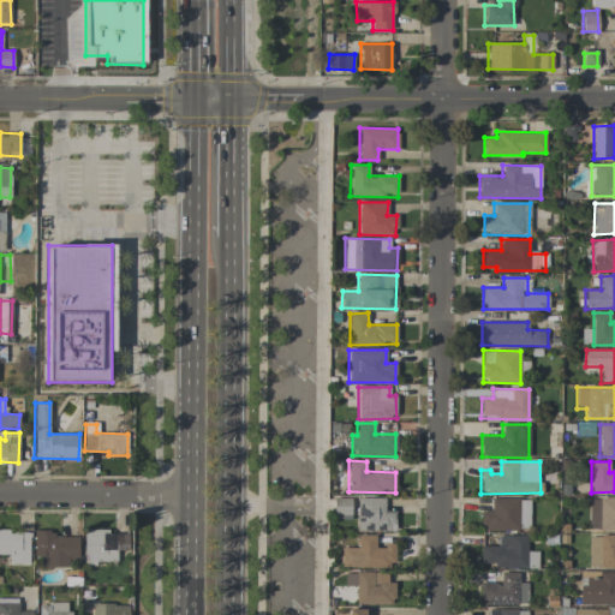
[(395,530),(394,511),(384,511),(384,497),(356,499),(357,531),(395,530)]
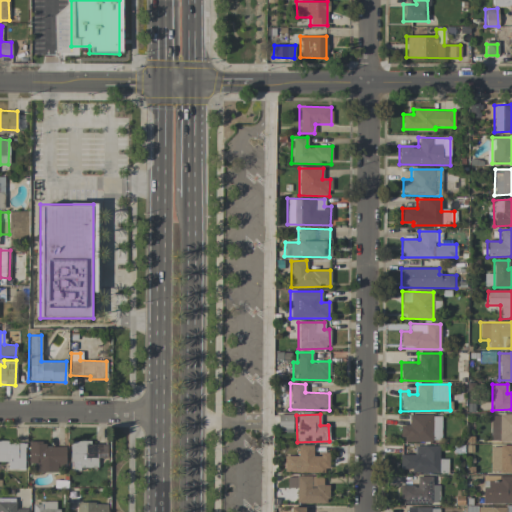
[(511,414),(490,415),(490,442),(511,441),(511,414)]
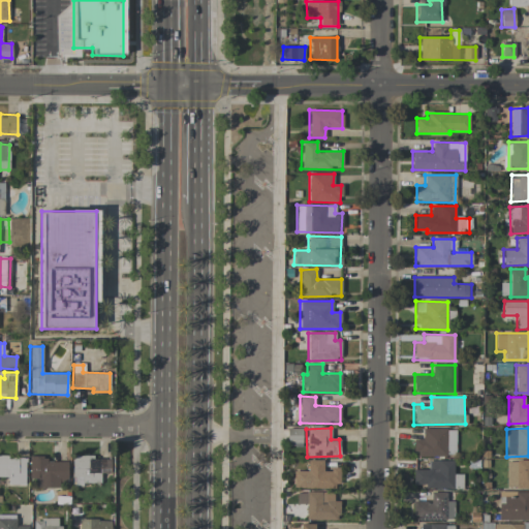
[(286,444),(301,444),(301,429),(287,429),(286,444)]
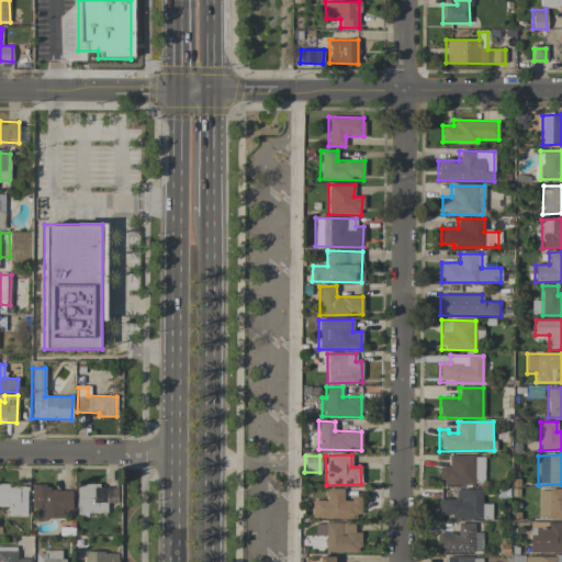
[(484,485),(484,456),(448,456),(448,467),(440,467),(439,484),(484,485)]
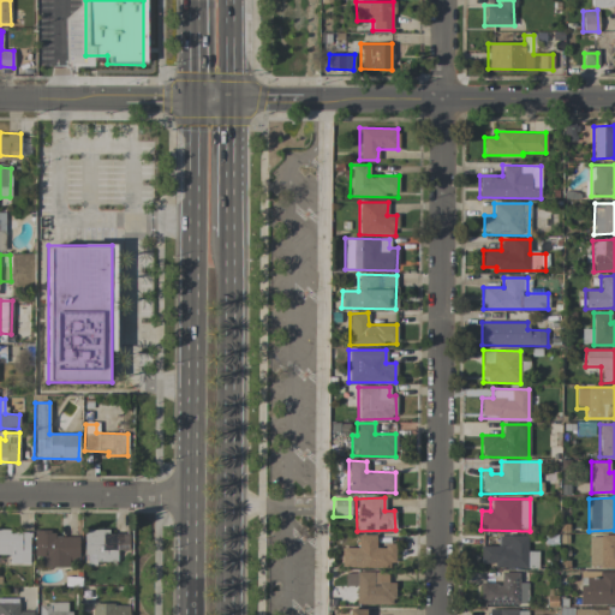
[(0,554),(9,554),(9,563),(29,563),(29,530),(0,530),(0,554)]
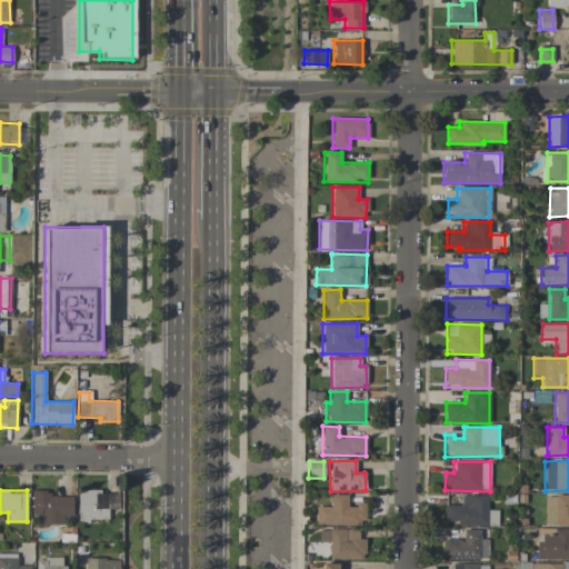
[(30,515),(39,515),(39,523),(72,525),(72,497),(49,497),(49,490),(31,490),(30,515)]
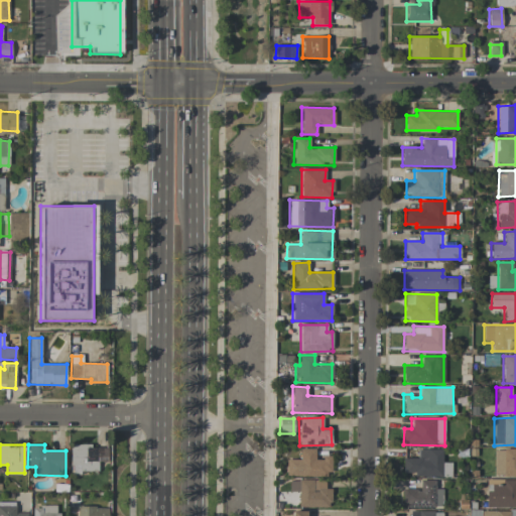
[(108,445),(70,444),(69,472),(98,473),(98,462),(108,462),(108,445)]
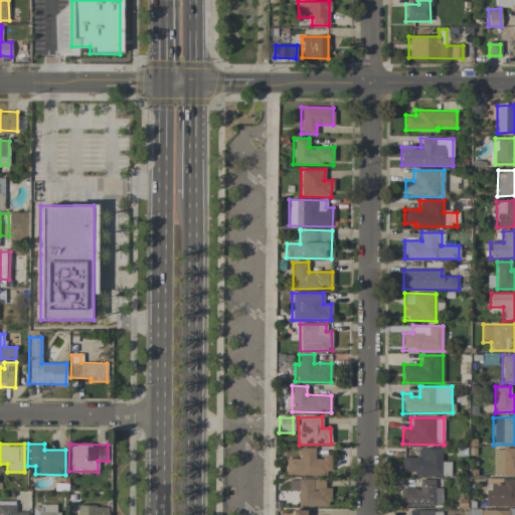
[(286,458),(285,474),(330,474),(330,457),(314,457),(314,448),(299,448),(299,459),(286,458)]
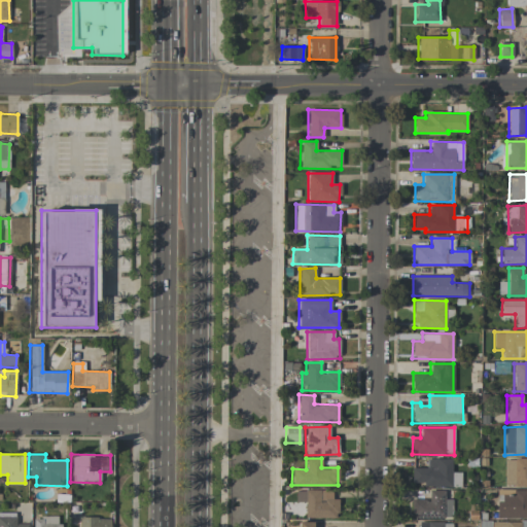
[(452,459),(426,459),(426,468),(412,467),(411,485),(460,486),(461,472),(452,472),(452,459)]
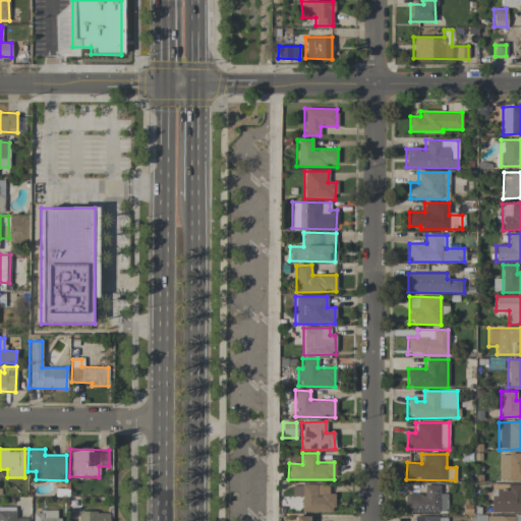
[(520,479),(520,454),(500,454),(499,479),(520,479)]
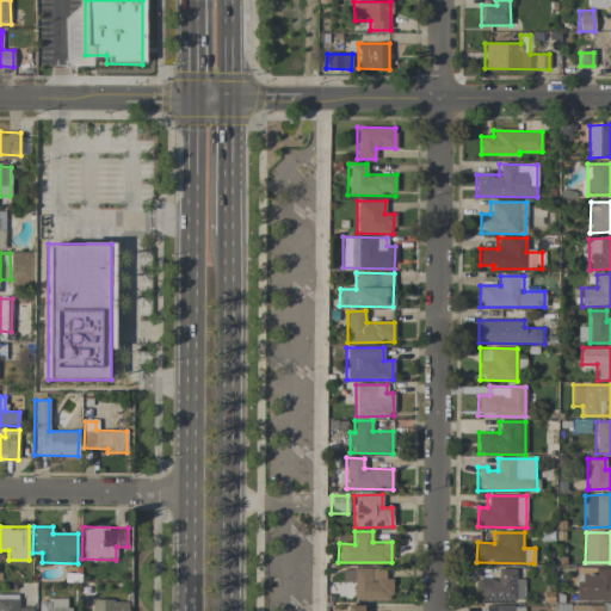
[(392,600),(392,579),(384,578),(386,569),(343,568),(343,582),(353,582),(352,600),(392,600)]
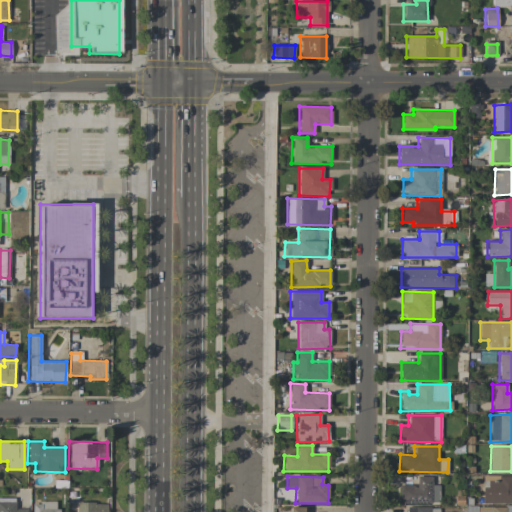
[(399,485),(399,503),(438,503),(439,485),(431,485),(431,476),(417,476),(417,486),(399,485)]
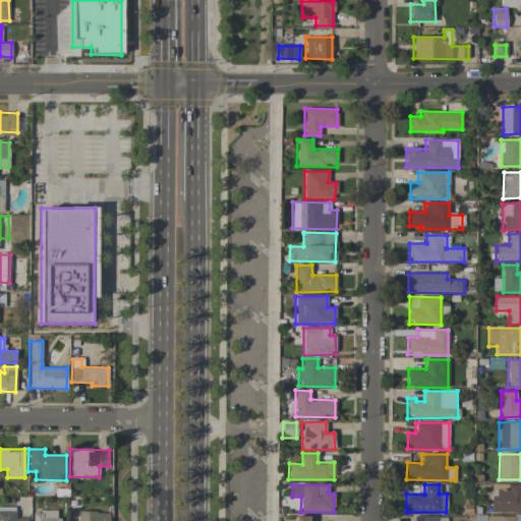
[(490,512),(520,512),(520,494),(520,486),(491,486),(490,512)]
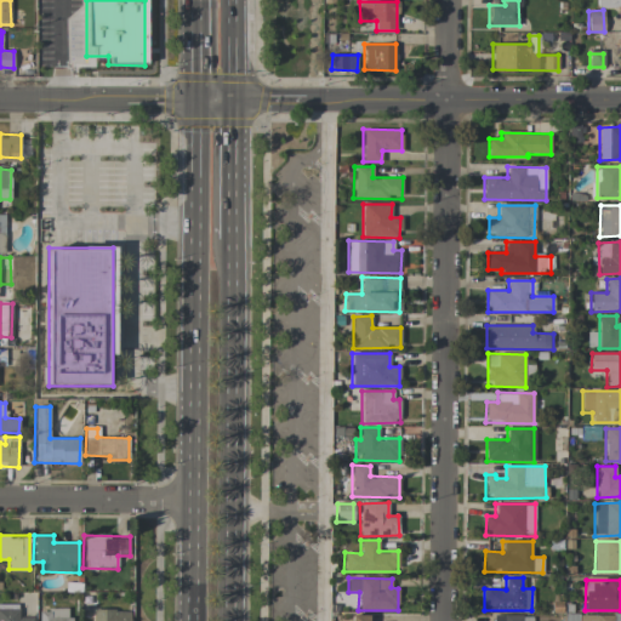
[(32,620),(33,617),(18,617),(18,604),(0,604),(0,620),(32,620)]
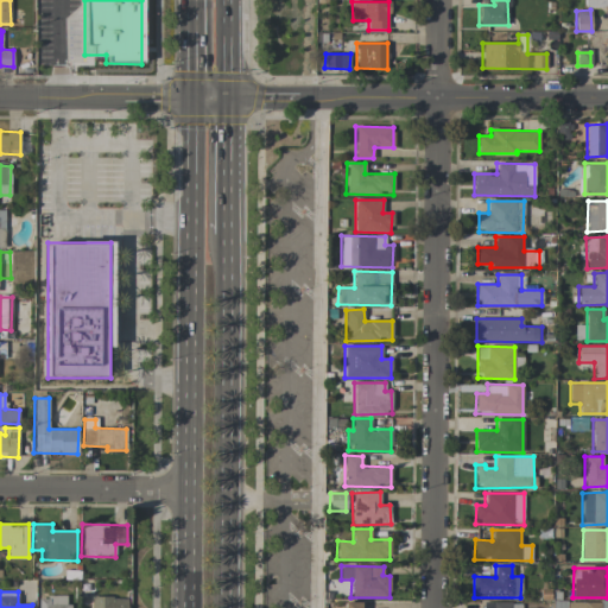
[(68,607),(69,597),(38,596),(37,607),(68,607)]
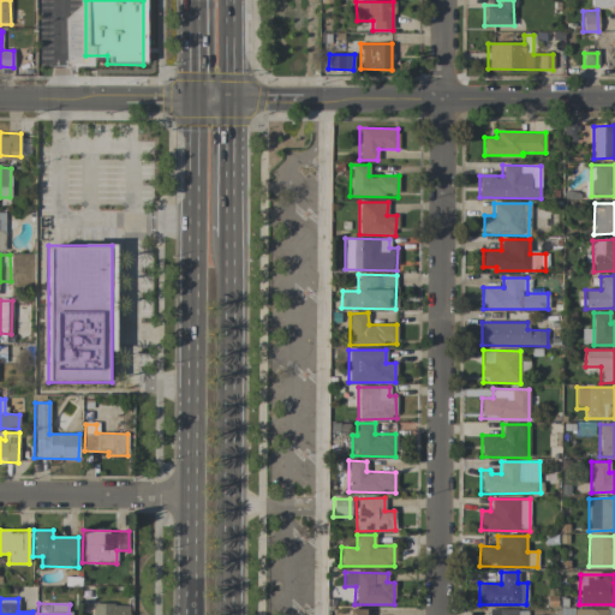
[(127,614),(127,604),(91,604),(90,614),(127,614)]
